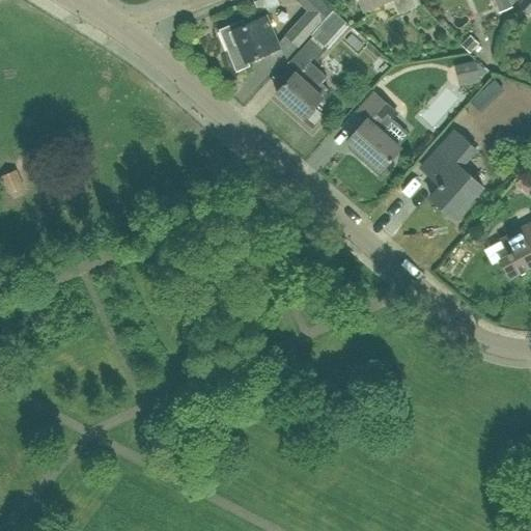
[(332,10),(322,0),(298,0),(297,1),(320,23),(332,10)]
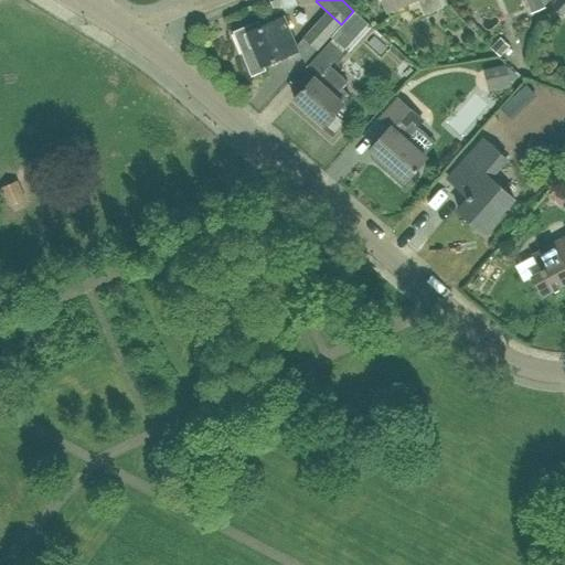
[(383,0),(387,10),(411,0),(418,0),(424,13),(443,6),(439,0),(383,0)]
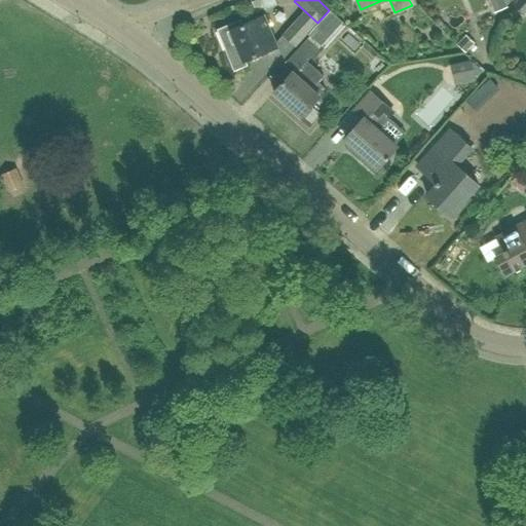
[(502,0),(488,0),(494,12),(502,9),(506,7),(502,0)]
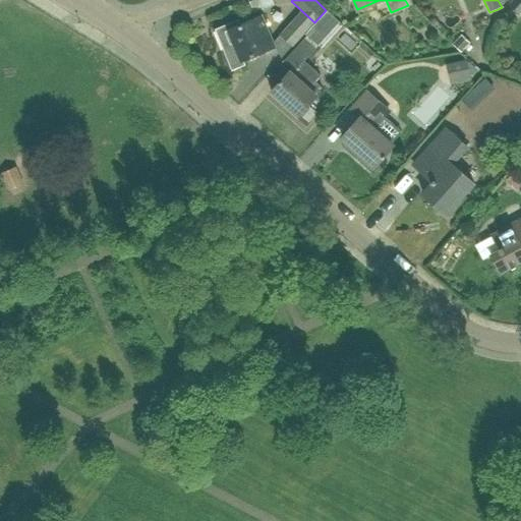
[(275,46),(262,13),(238,22),(237,19),(216,29),(224,48),(234,44),(240,60),(275,46)]
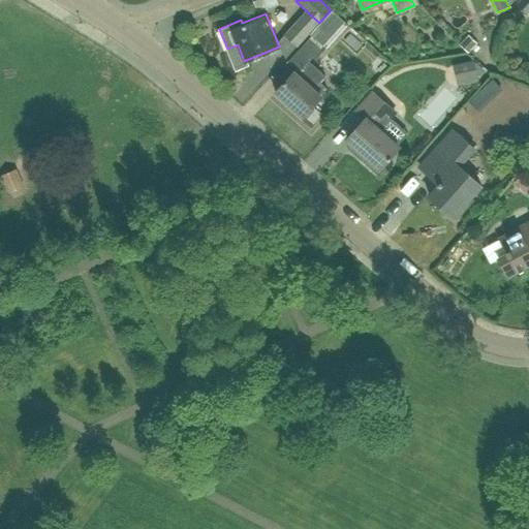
[(338,16),(327,28),(343,42),(353,30),(338,16)]
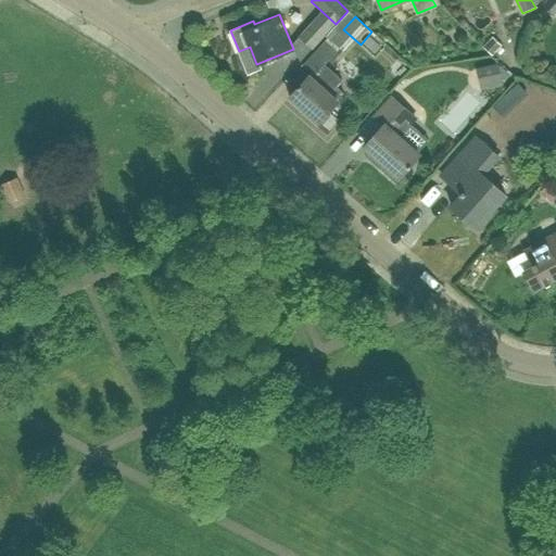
[(338,48),(326,37),(303,64),(311,72),(289,97),(318,123),(338,101),(337,100),(343,92),(337,86),(341,81),(323,64),(338,48)]
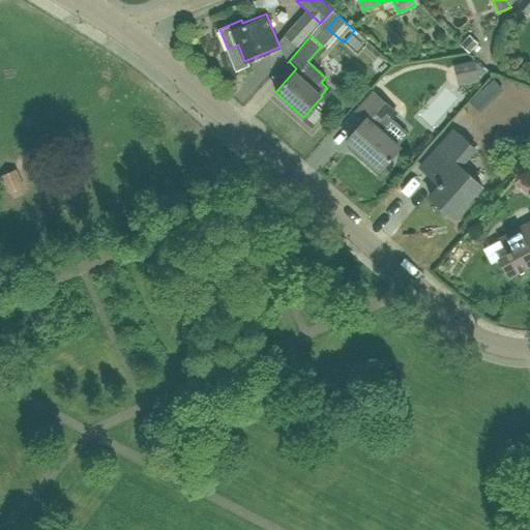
[(351,69),(365,51),(350,37),(334,56),(351,69)]
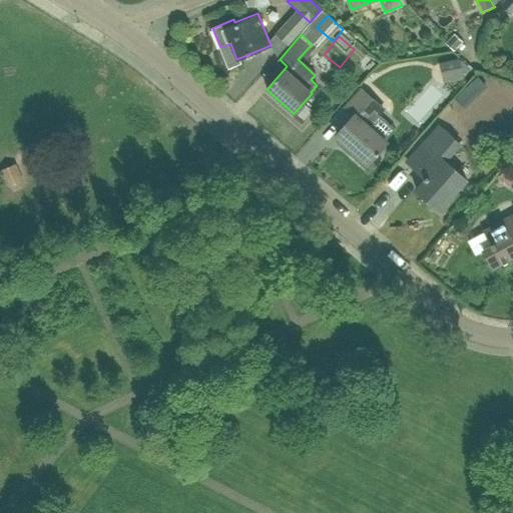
[(464,60),(445,67),(452,82),(470,75),(464,60)]
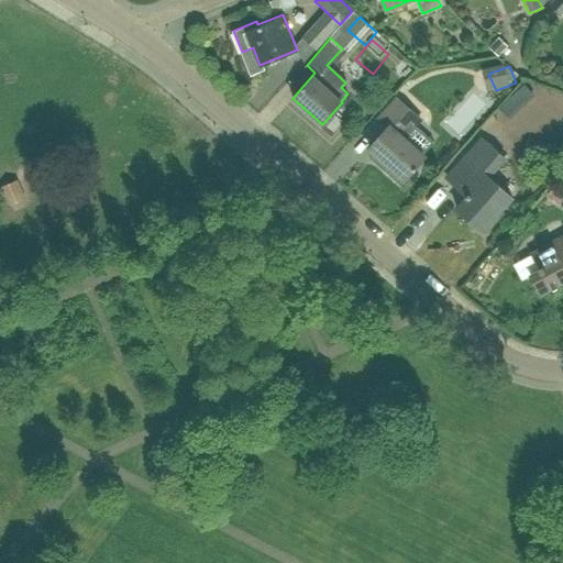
[(420,119),(396,98),(379,117),(389,125),(368,148),(387,166),(384,169),(396,180),(400,177),(404,179),(424,155),(405,138),(420,119)]
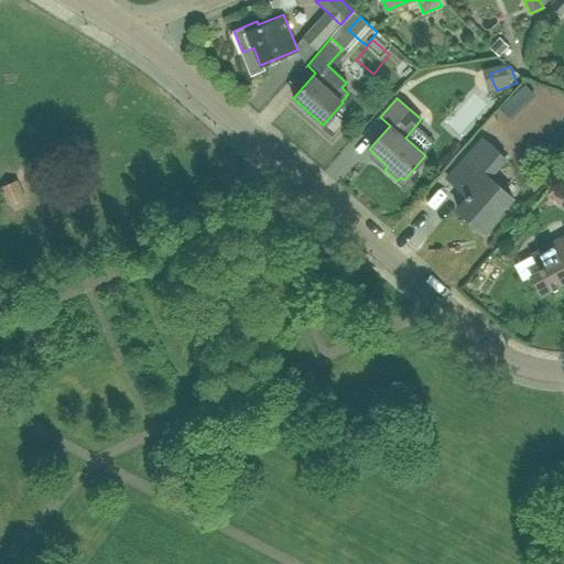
[(506,158),(481,137),(447,176),(468,195),(457,207),(483,230),(513,196),(489,176),(506,158)]
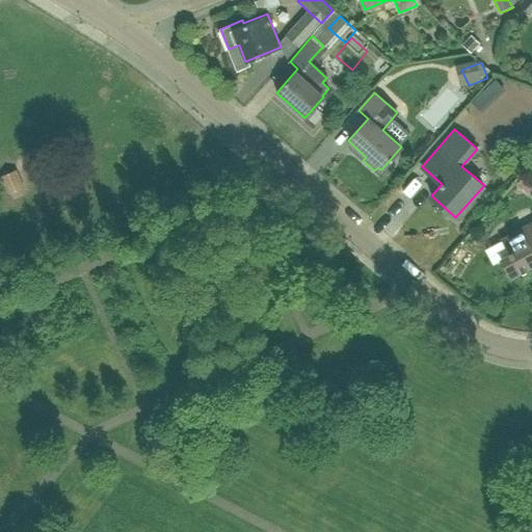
[(11,198),(30,190),(22,171),(3,180),(11,198)]
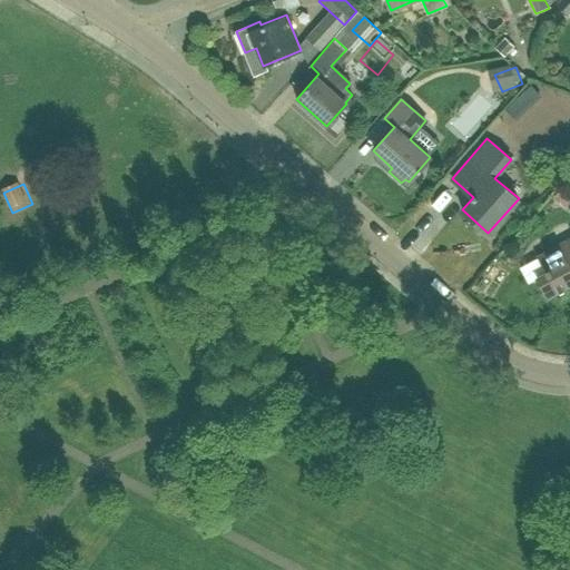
[(569,185),(569,186),(560,197),(569,205),(569,185)]
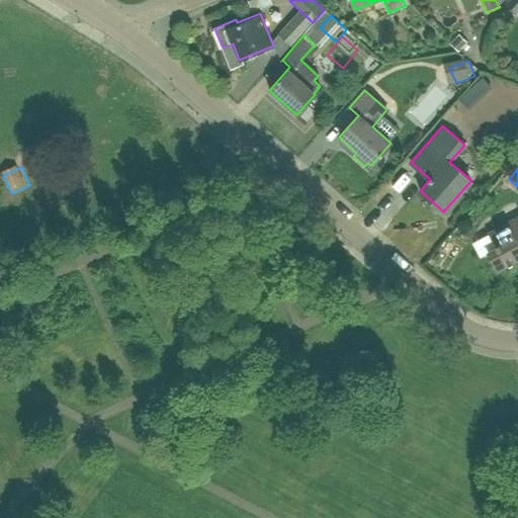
[(517,218),(490,234),(498,249),(489,253),(498,269),(517,258),(517,218)]
